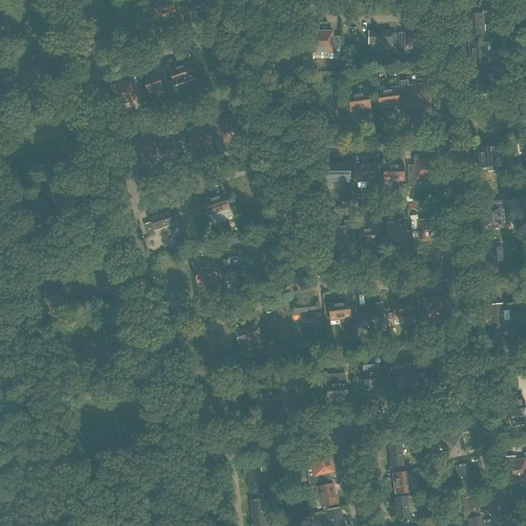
[(479,7),(478,0),(464,0),(466,8),(468,8),(470,12),(478,11),(478,7),(479,7)]
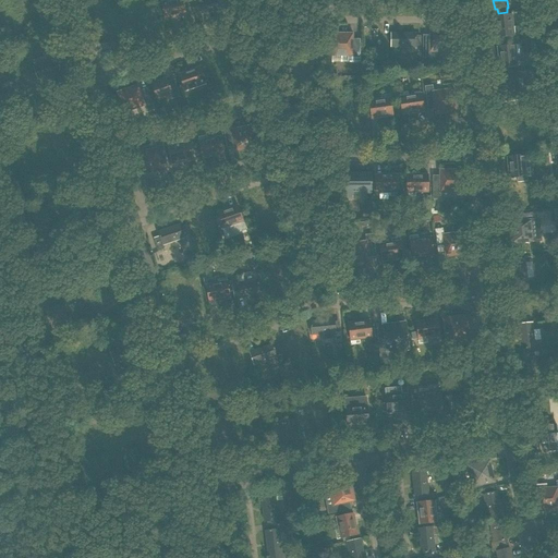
[(494,16),(496,38),(518,36),(517,27),(513,27),(511,15),(494,16)]
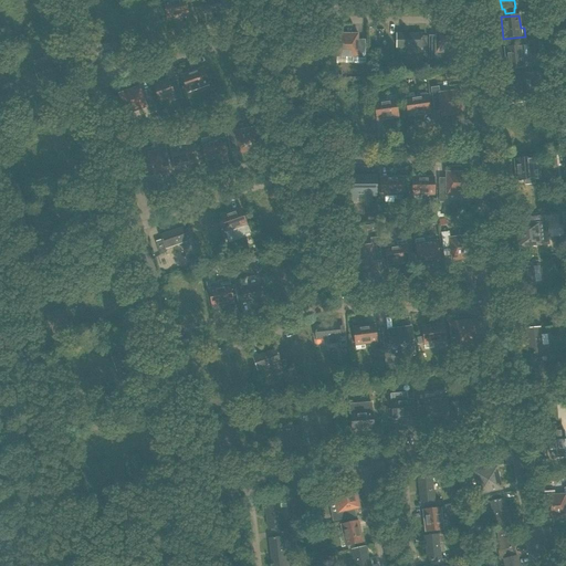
[(436,41),(429,41),(429,59),(437,59),(437,52),(458,53),(458,31),(436,30),(436,41)]
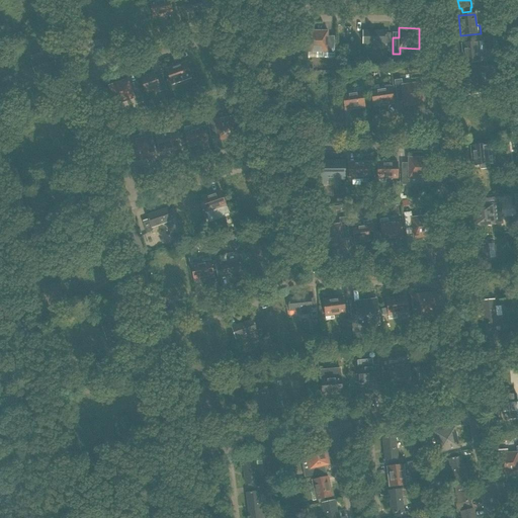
[(385,30),(363,30),(363,45),(386,45),(386,42),(390,42),(390,33),(385,33),(385,30)]
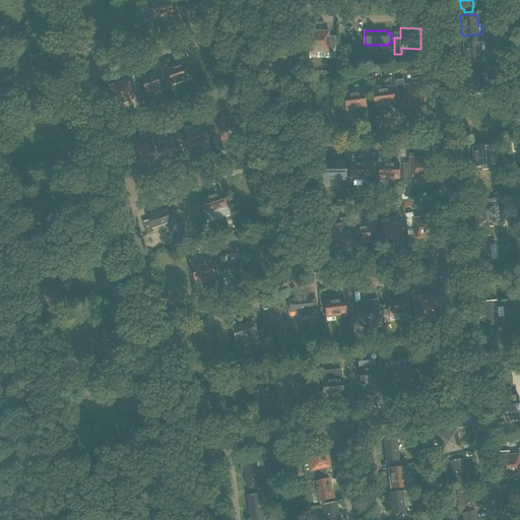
[(335,42),(328,42),(328,31),(309,31),(309,52),(328,52),(328,58),(335,58),(335,42)]
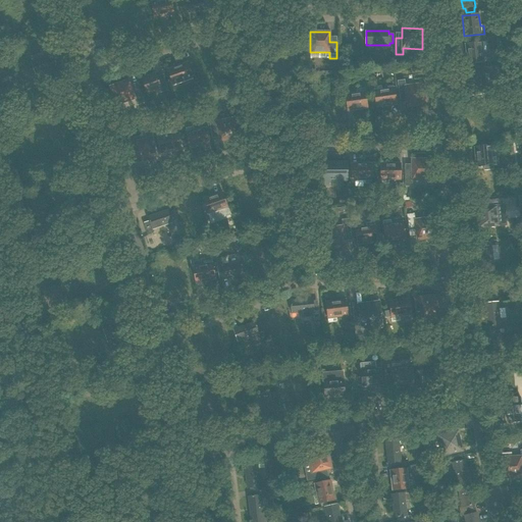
[(50,43),(54,55),(60,53),(56,41),(50,43)]
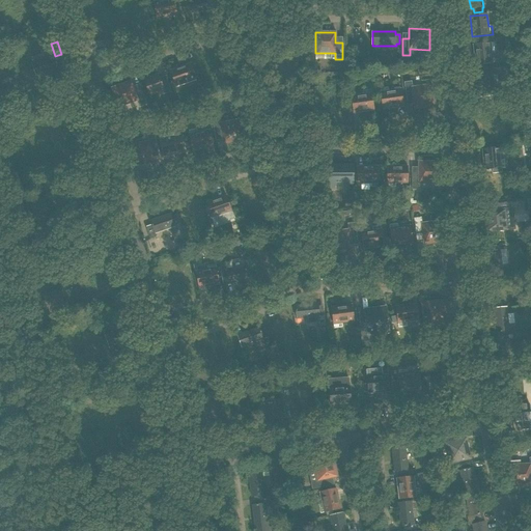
[(473,45),(475,65),(492,63),(491,52),(495,51),(494,43),(473,45)]
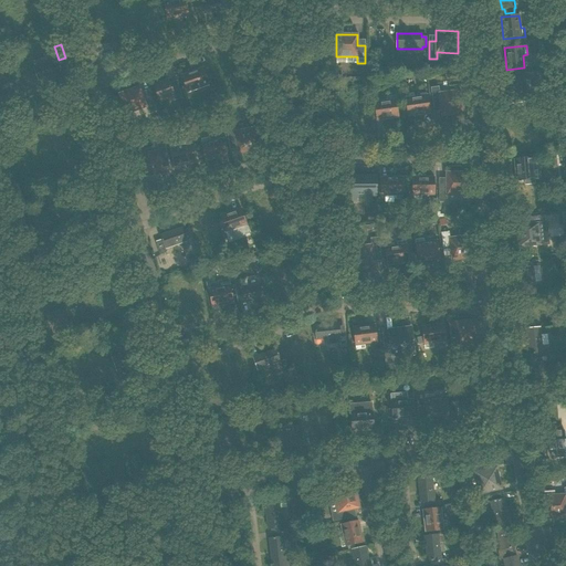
[(181,75),(185,86),(187,92),(208,85),(202,69),(181,75)]
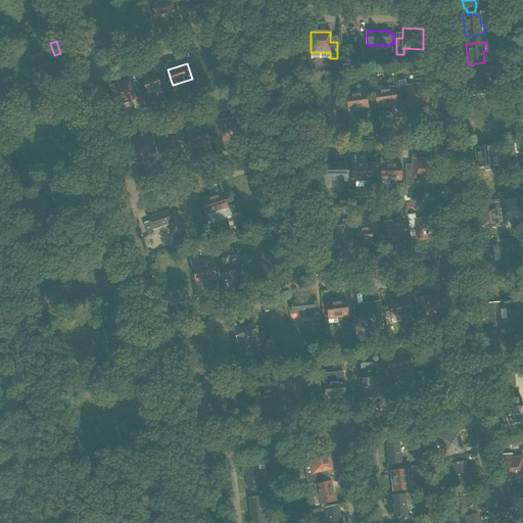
[(503,66),(468,69),(471,96),(491,94),(490,86),(497,85),(496,74),(504,73),(503,66)]
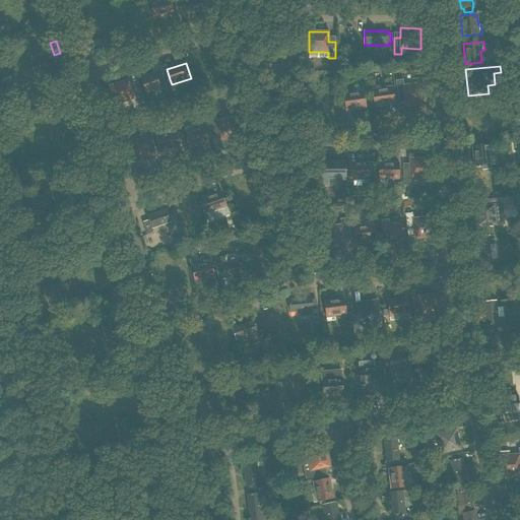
[(154,73),(141,78),(146,93),(159,89),(160,91),(167,89),(161,75),(155,77),(154,73)]
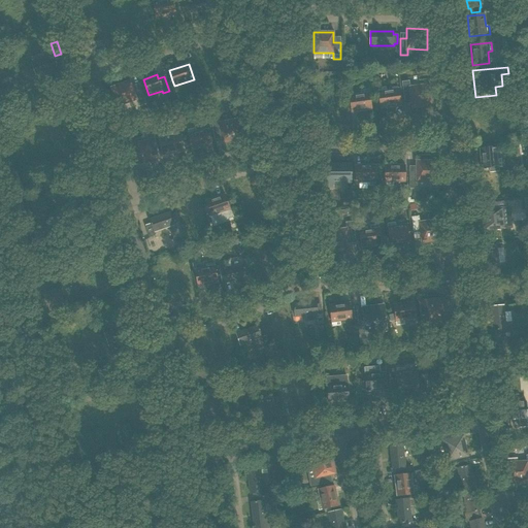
[(130,80),(110,88),(118,106),(137,100),(139,106),(145,103),(140,89),(134,91),(130,80)]
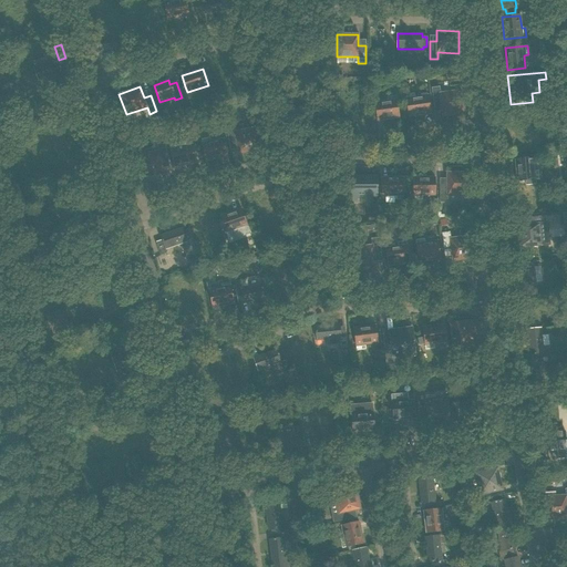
[(442,105),(442,110),(443,116),(464,113),(461,91),(440,94),(439,88),(432,89),(434,106),(442,105)]
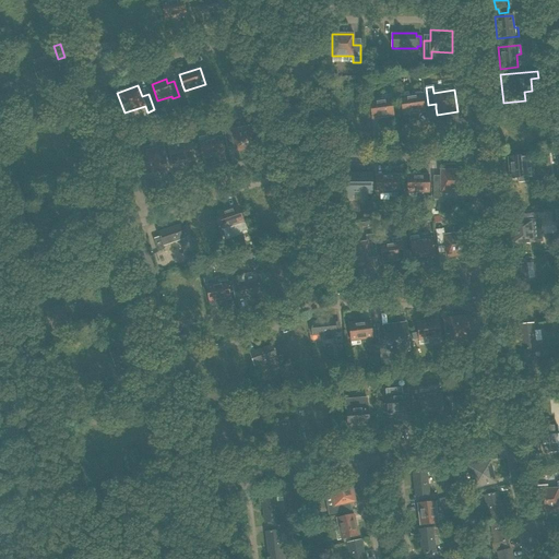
[(400,93),(403,115),(424,111),(421,94),(409,96),(408,92),(400,93)]
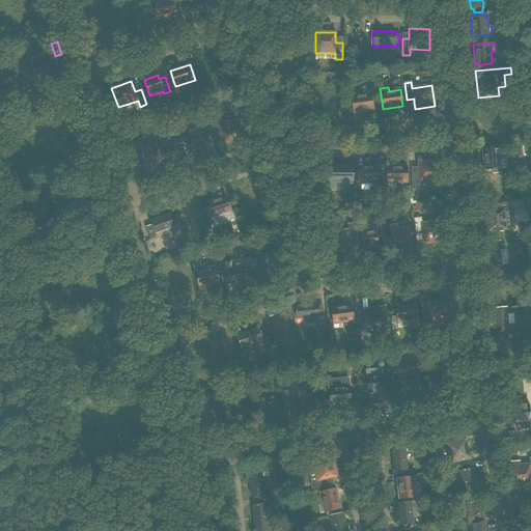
[(352,96),(354,113),(373,110),(370,90),(362,91),(363,94),(352,96)]
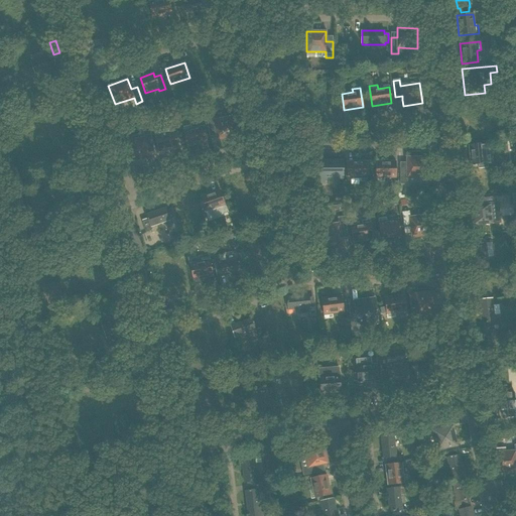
[(216,131),(217,135),(218,140),(237,136),(233,117),(214,120),(213,115),(207,116),(210,132),(216,131)]
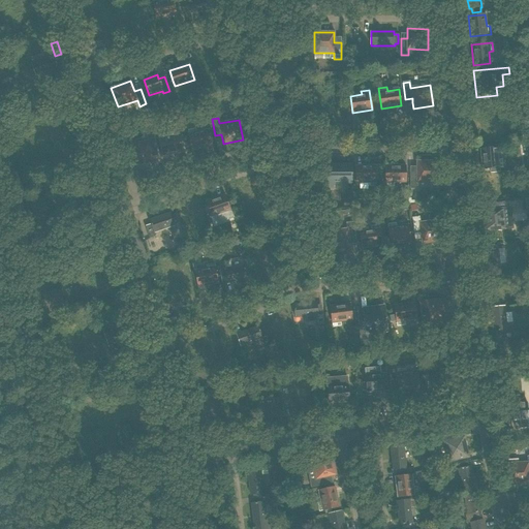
[(159,139),(162,156),(183,152),(179,131),(170,133),(172,137),(159,139)]
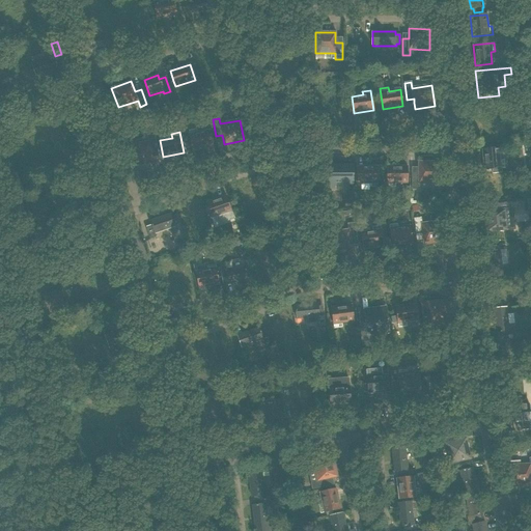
[(150,152),(158,151),(154,135),(147,136),(148,142),(129,146),(133,166),(152,163),(150,152)]
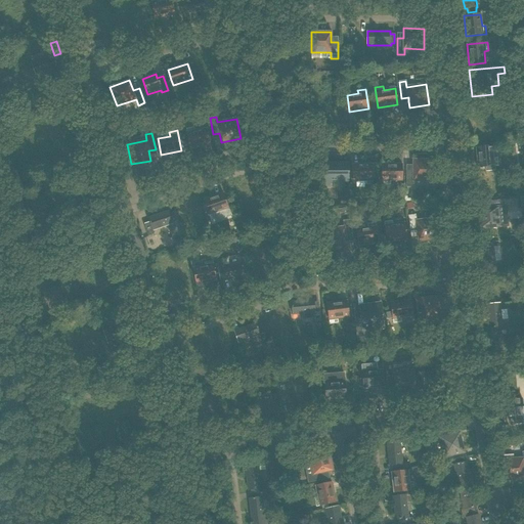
[(492,146),(476,147),(478,168),(486,167),(486,171),(495,170),(494,166),(498,166),(497,158),(493,158),(492,146)]
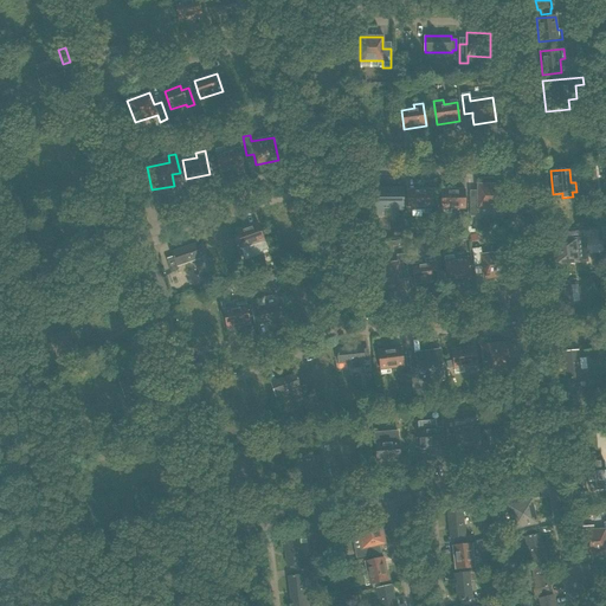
[(478,197),(470,197),(470,216),(478,216),(478,210),(501,210),(501,185),(478,186),(478,197)]
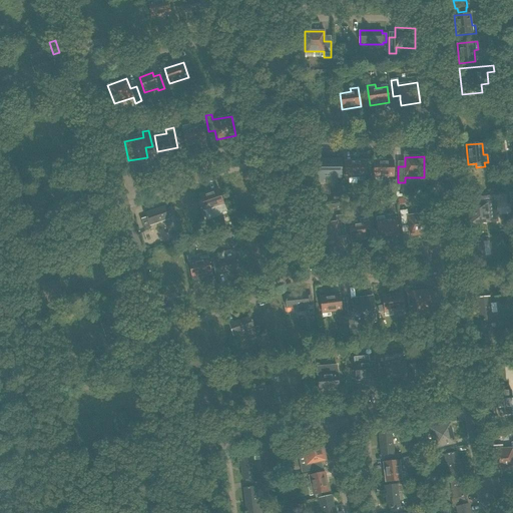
[(315,181),(323,181),(323,177),(341,177),(341,160),(315,160),(315,181)]
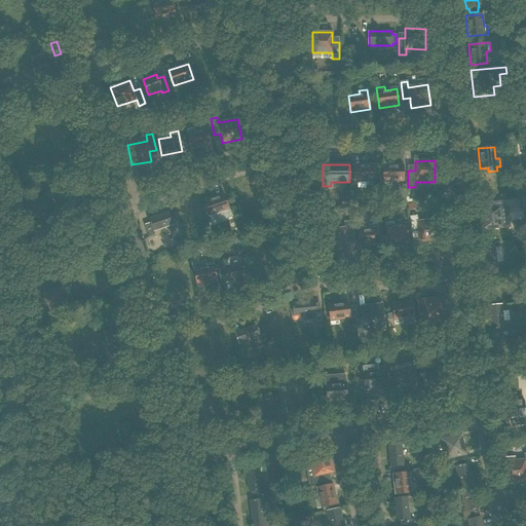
[(367,182),(367,185),(375,185),(374,165),(354,165),(354,182),(367,182)]
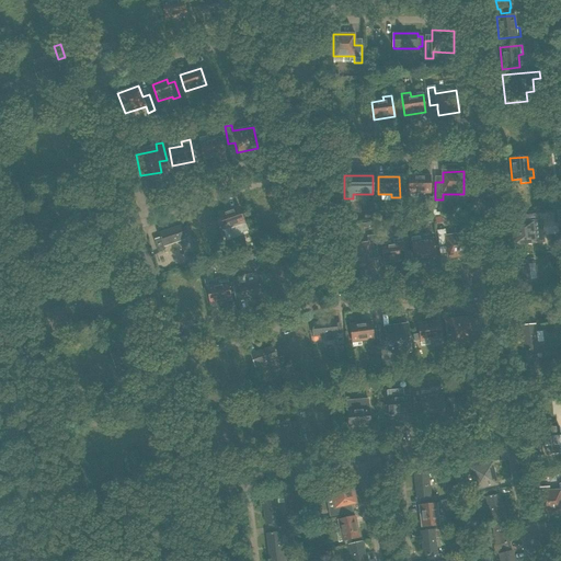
[(409,176),(409,197),(418,197),(418,194),(431,194),(431,176),(409,176)]
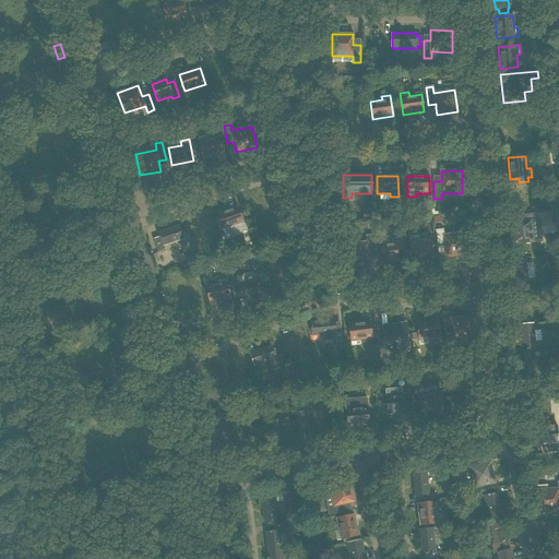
[(217,213),(225,234),(233,230),(232,227),(244,223),(238,206),(217,213)]
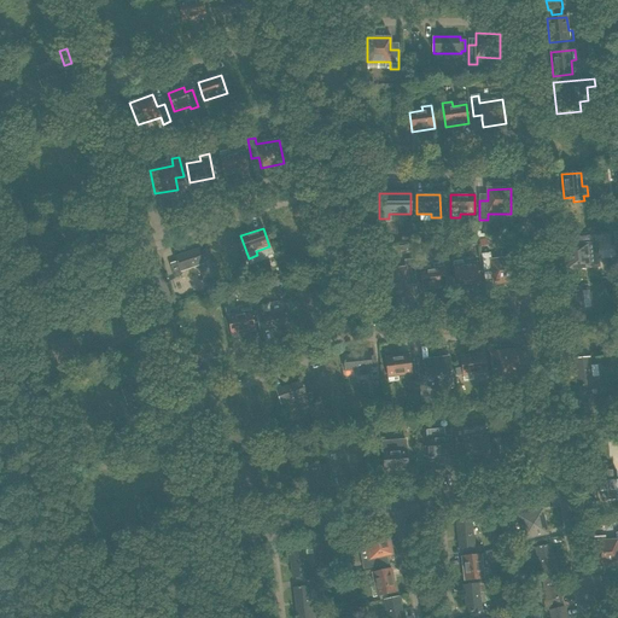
[(570,246),(564,246),(566,270),(590,268),(599,267),(596,243),(595,244),(594,235),(587,237),(575,238),(575,245),(570,246)]
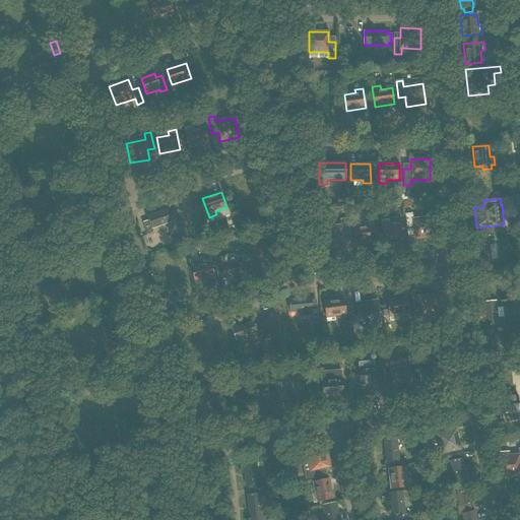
[(177,218),(174,210),(170,211),(169,209),(147,216),(148,220),(143,222),(147,234),(152,232),(151,229),(173,220),(177,218)]
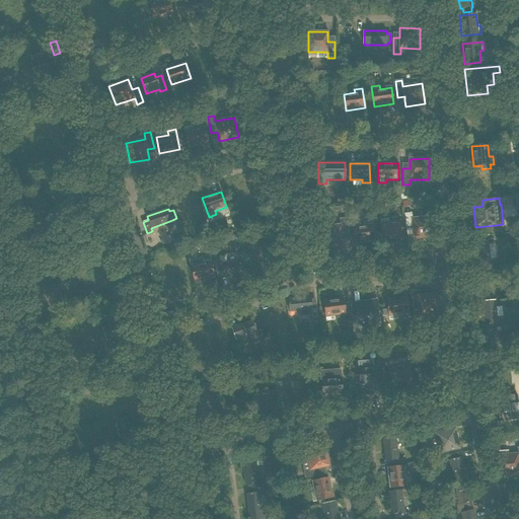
[(414,230),(414,234),(415,239),(434,236),(432,216),(412,219),(412,213),(404,214),(406,230),(414,230)]
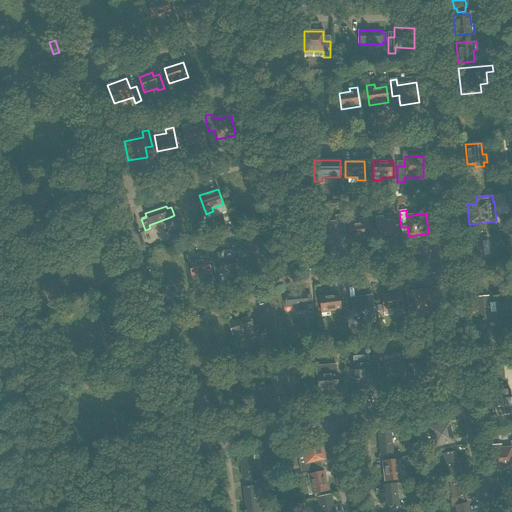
[(317,224),(320,244),(339,241),(338,232),(344,231),(342,215),(335,216),(336,222),(317,224)]
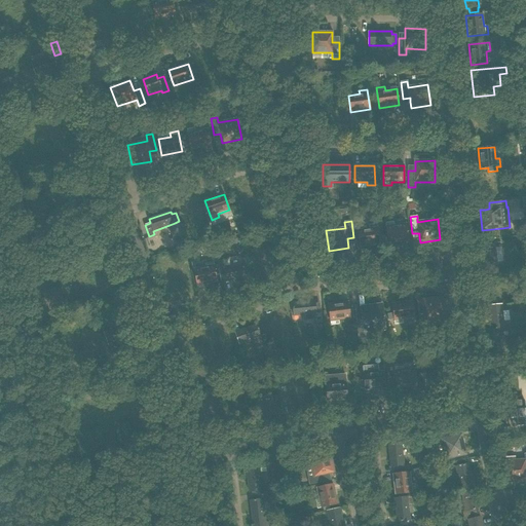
[(385,223),(388,242),(408,240),(406,224),(395,225),(393,222),(385,223)]
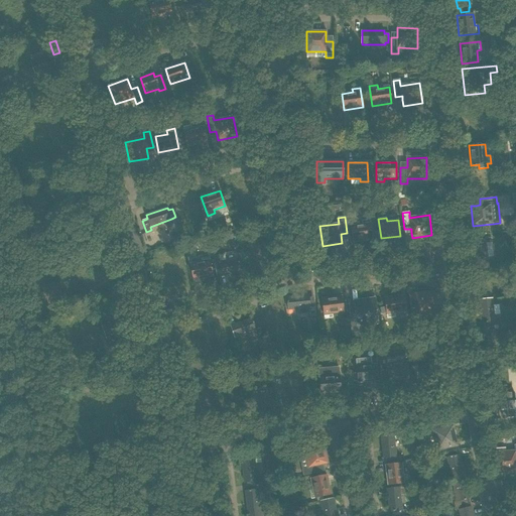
[(351,226),(353,242),(373,239),(370,220),(362,221),(363,225),(351,226)]
